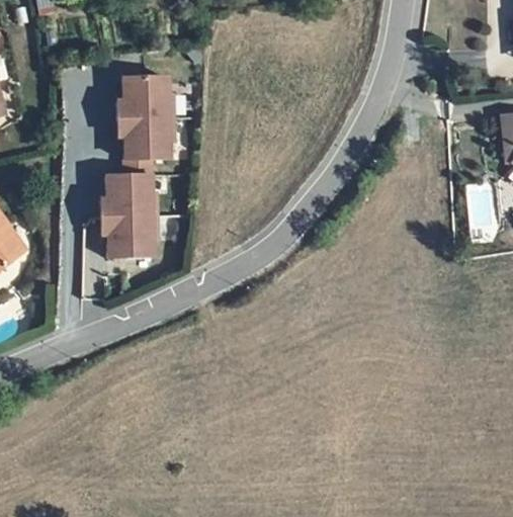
[(166,74),(119,77),(120,92),(121,99),(117,100),(115,100),(116,118),(174,118),(171,90),(167,90),(166,74)]
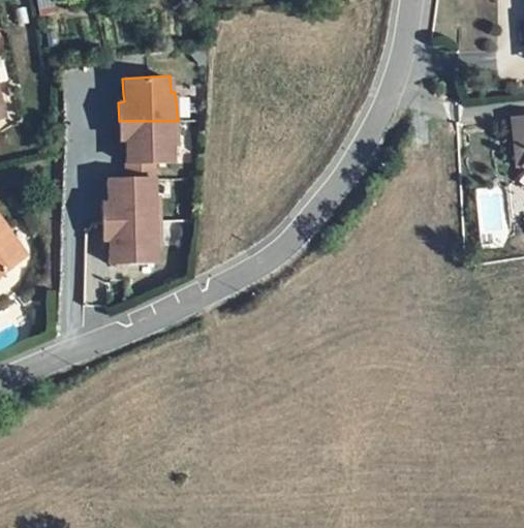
[(127,146),(127,160),(155,160),(175,158),(174,142),(179,141),(178,121),(119,121),(120,138),(122,138),(126,138),(127,146)]
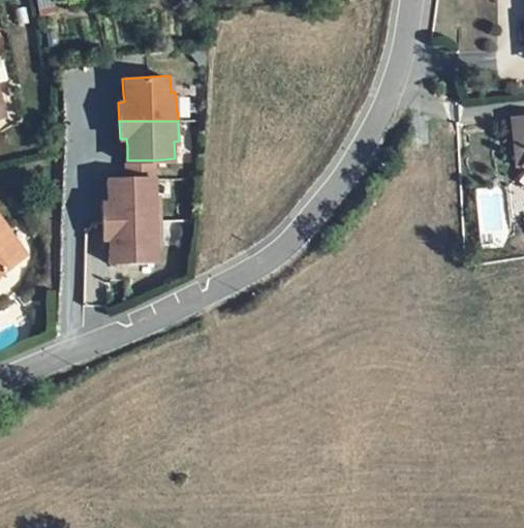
[(520,171),(523,169),(523,122),(512,123),(515,165),(517,169),(520,171)]
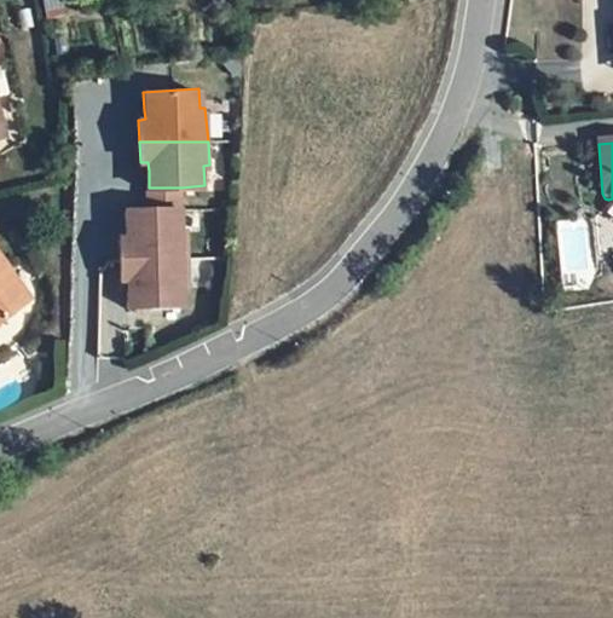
[(122,237),(123,256),(192,256),(190,226),(184,226),(183,206),(181,188),(149,188),(151,208),(128,209),(129,237),(122,237)]
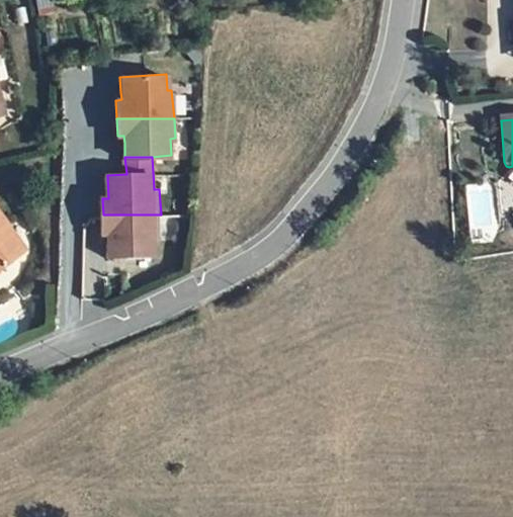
[(34,237),(0,195),(0,259),(4,264),(34,237)]
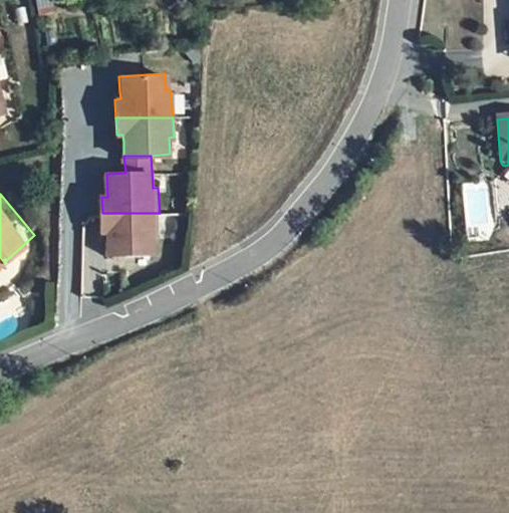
[(109,232),(111,255),(157,252),(156,235),(161,234),(160,213),(102,213),(104,233),(109,232)]
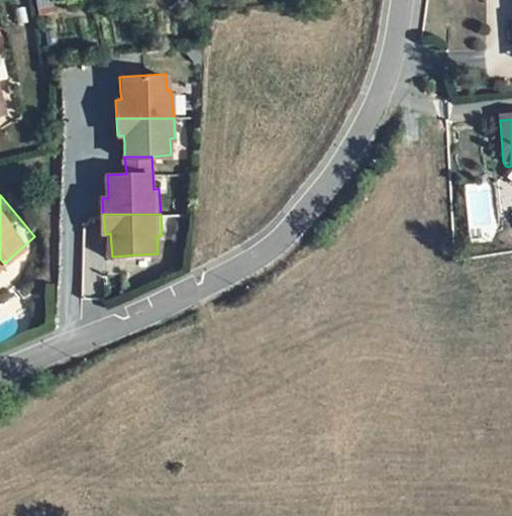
[(130,256),(131,268),(157,266),(156,254),(130,256)]
